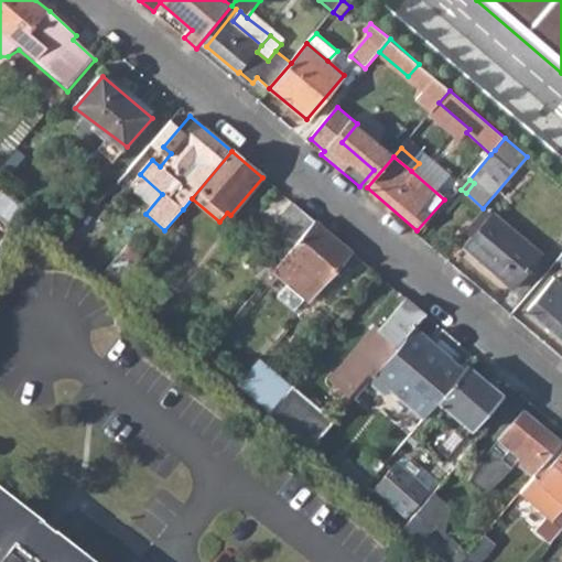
[(316,223),(293,203),(277,223),(287,231),(270,251),(283,262),(316,223)]
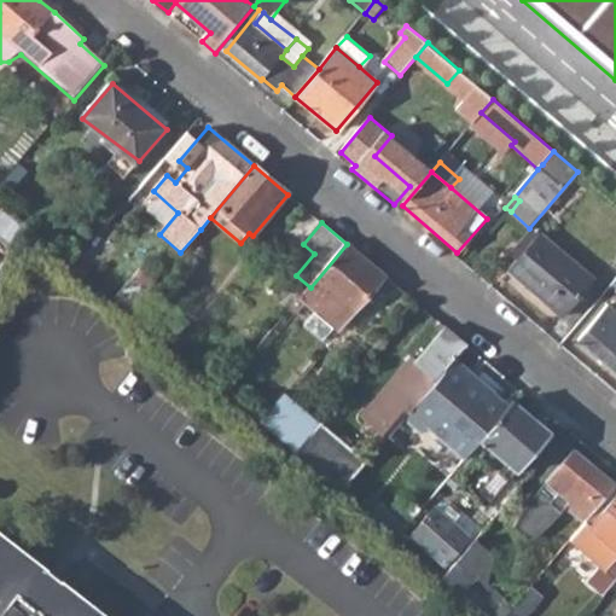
[(511,255),(518,260),(540,236),(534,230),(511,255)]
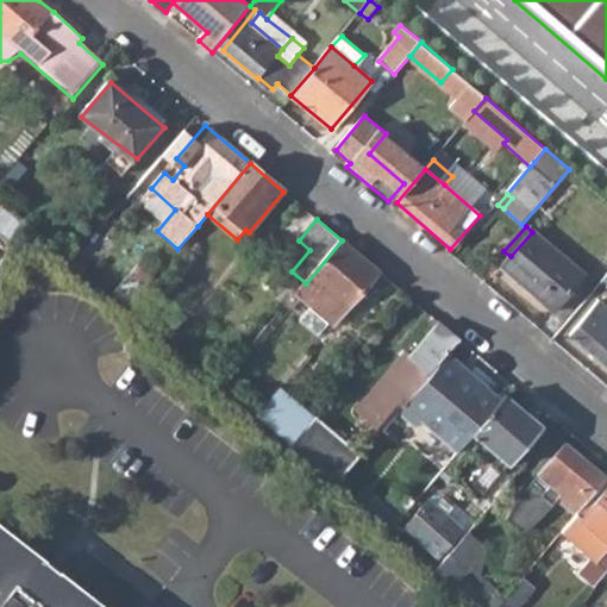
[(511,256),(502,267),(556,313),(587,276),(532,232),(511,256)]
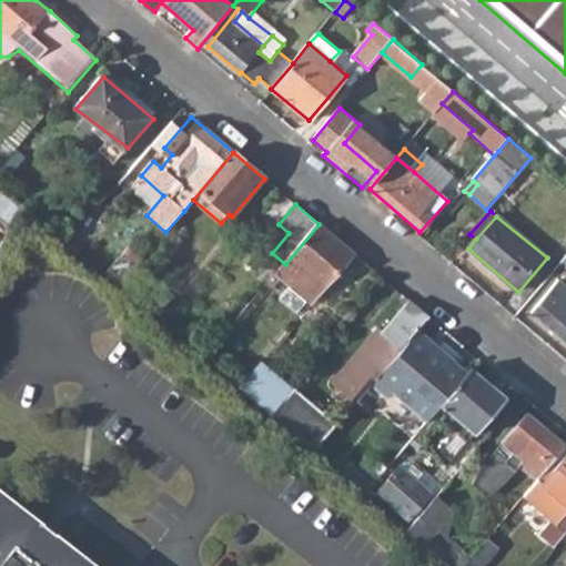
[(354,254),(319,224),(285,264),(275,275),(268,284),(273,289),(281,280),(291,287),(281,300),(297,314),(307,302),(311,304),(354,254)]
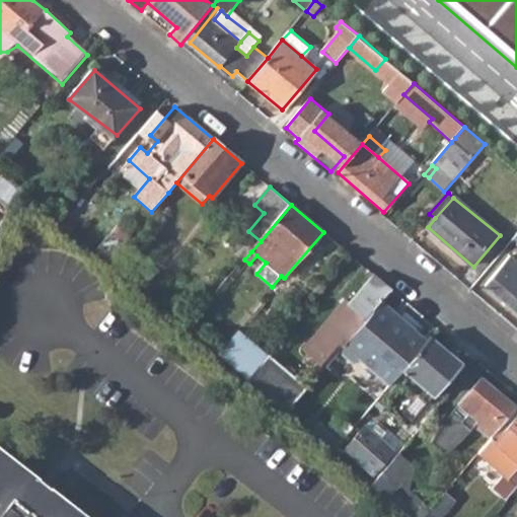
[(239,241),(251,251),(261,241),(248,231),(239,241)]
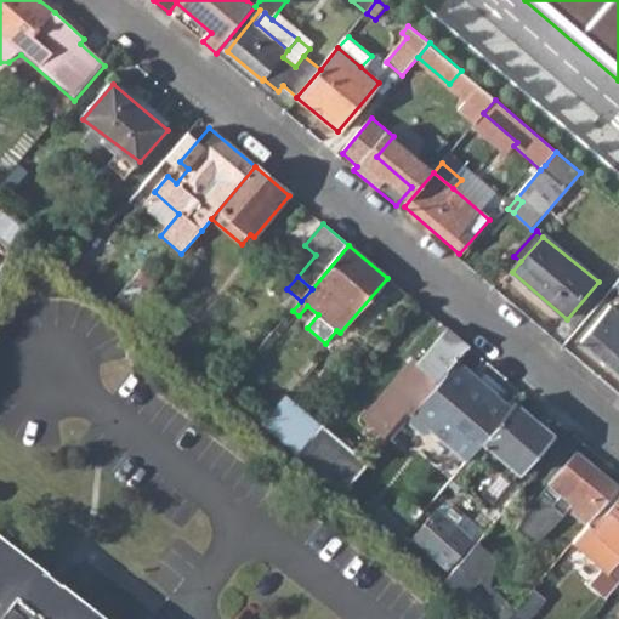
[(618,312),(612,307),(581,344),(618,374),(618,312)]
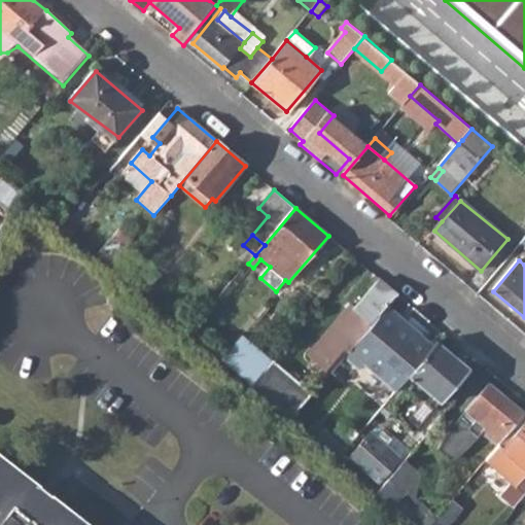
[(388,306),(397,294),(381,280),(345,322),(344,320),(312,356),(331,373),(344,358),(388,306)]
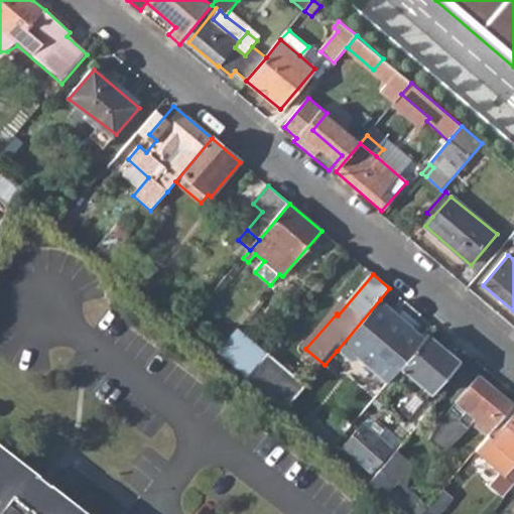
[(425,340),(380,299),(337,351),(352,363),(357,358),(387,384),(425,340)]
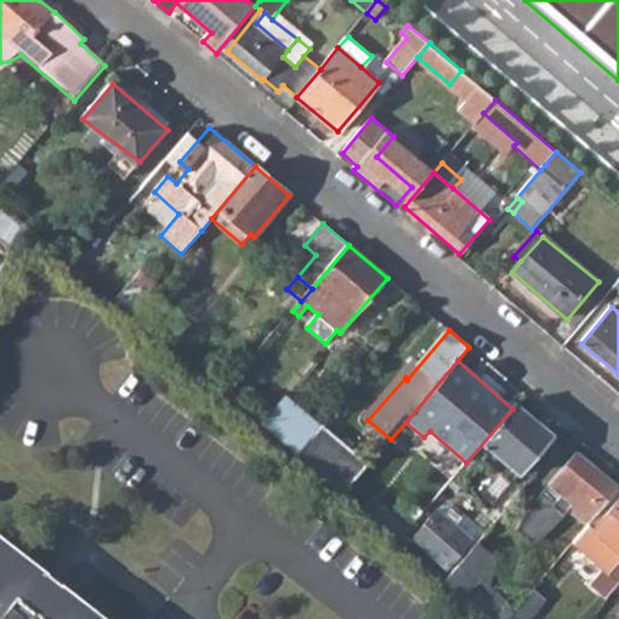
[(211,382),(223,392),(232,381),(221,372),(211,382)]
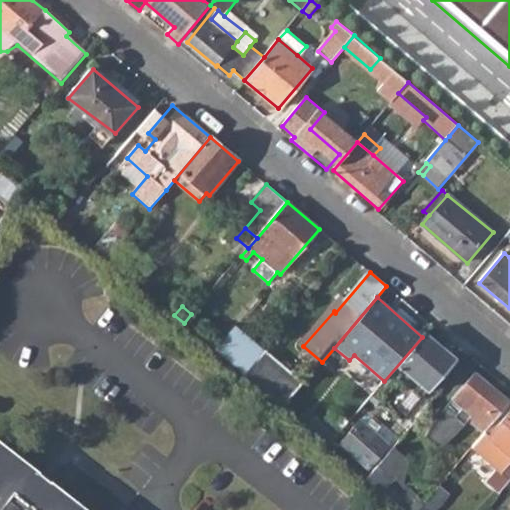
[(265,352),(235,326),(215,349),(245,375),(262,356),(265,352)]
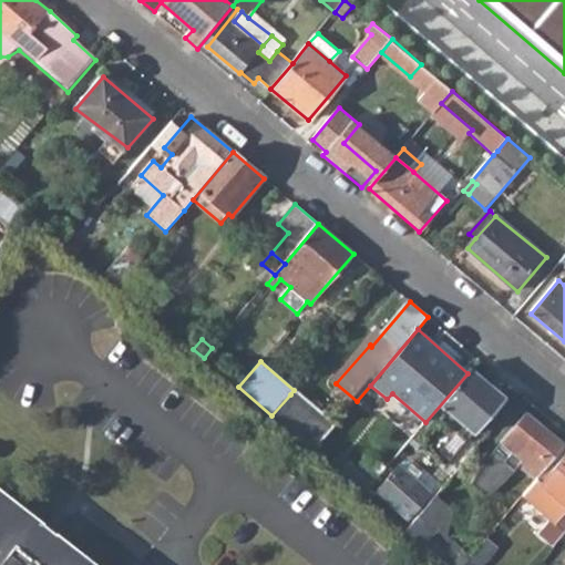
[(510,400),(472,368),(468,373),(425,422),(396,459),(406,460),(415,449),(419,451),(428,440),(423,435),(434,422),(440,427),(447,410),(474,434),(489,417),(493,420),(510,400)]
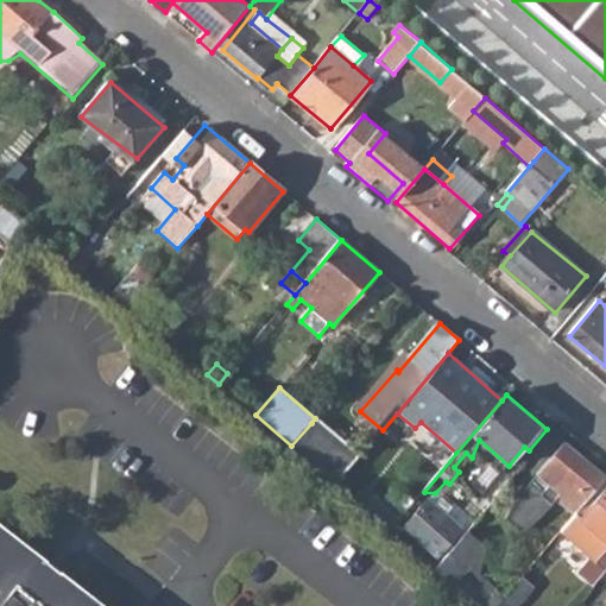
[(291,446),(338,484),(363,455),(316,416),(315,418),(311,423),(291,446)]
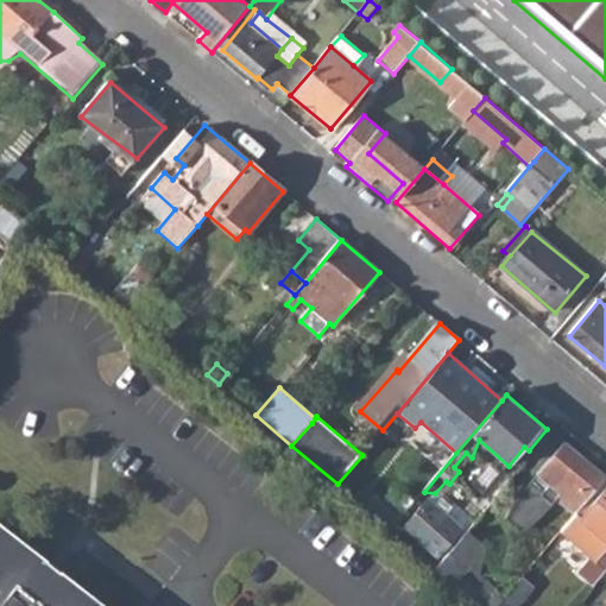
[(605,477),(566,443),(538,474),(550,485),(544,493),(529,485),(517,502),(505,519),(523,534),(532,525),(551,506),(557,499),(576,515),(588,500),(605,481),(605,477)]
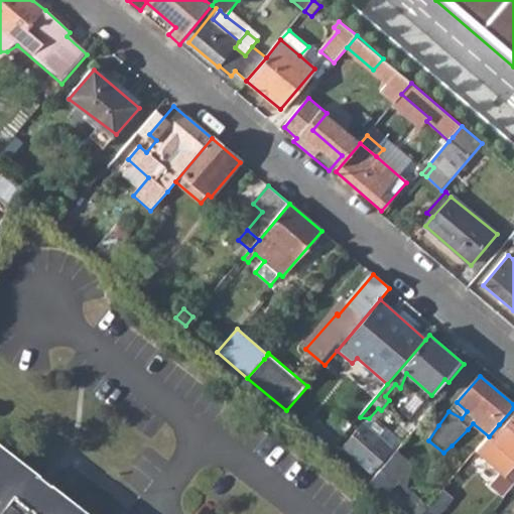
[(435,406),(424,397),(391,436),(396,440),(392,445),(398,450),(435,406)]
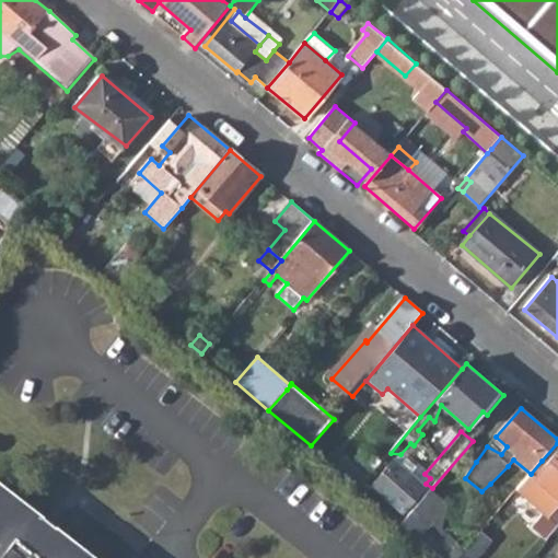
[(557,451),(547,464),(542,461),(531,474),(516,489),(545,513),(532,529),(546,541),(557,526),(557,451)]
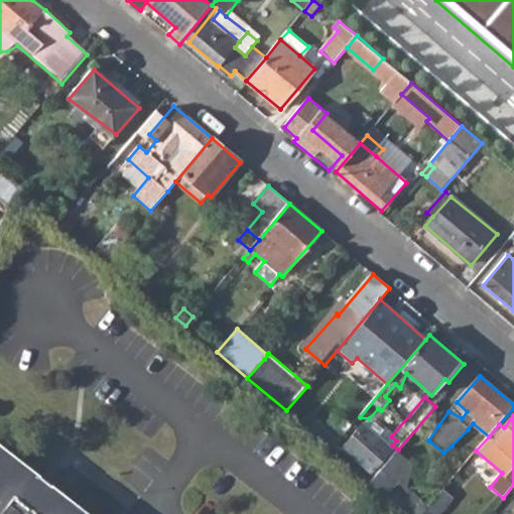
[(370,428),(364,424),(345,447),(373,472),(393,448),(379,436),(385,429),(376,422),(370,428)]
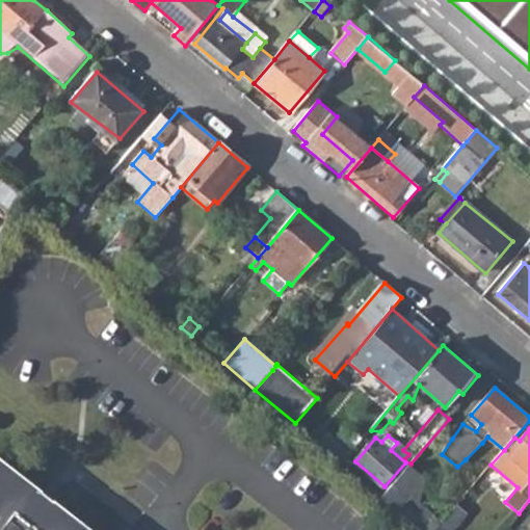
[(425,479),(409,465),(381,498),(419,529),(426,529),(434,520),(411,496),(425,479)]
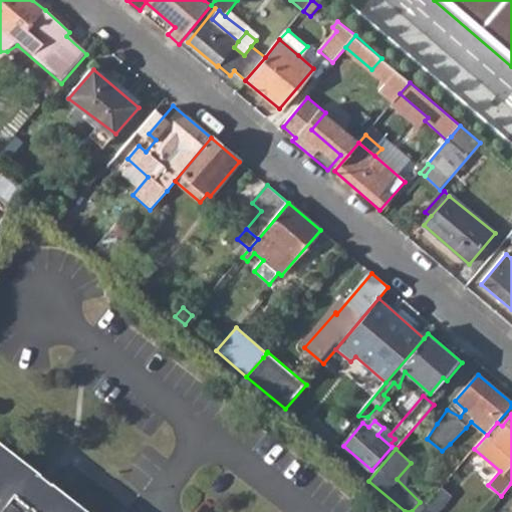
[(73,511),(50,493),(46,499),(35,490),(39,485),(0,453),(0,511),(73,511)]
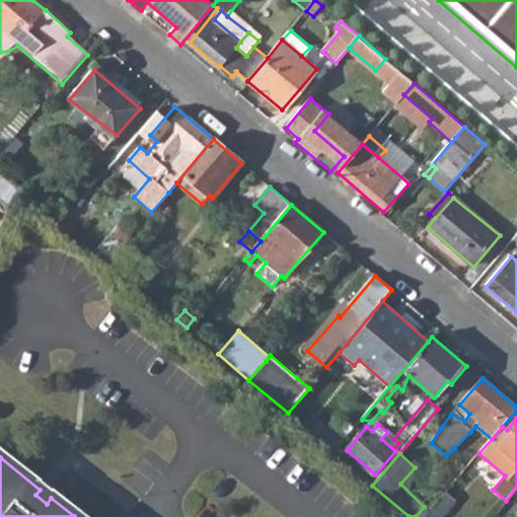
[(51,498),(40,490),(35,495),(47,504),(51,498)]
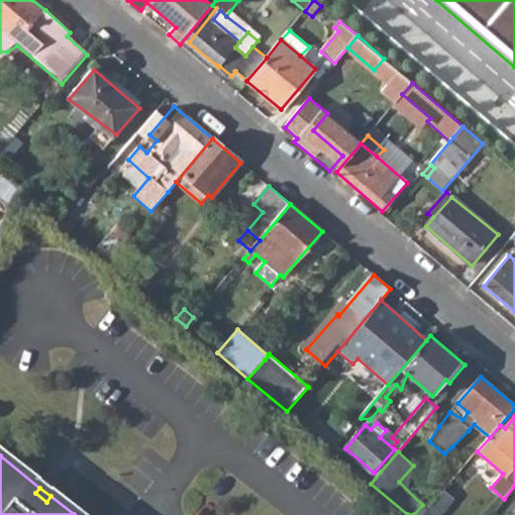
[(441,514),(454,499),(444,490),(427,510),(423,514),(441,514)]
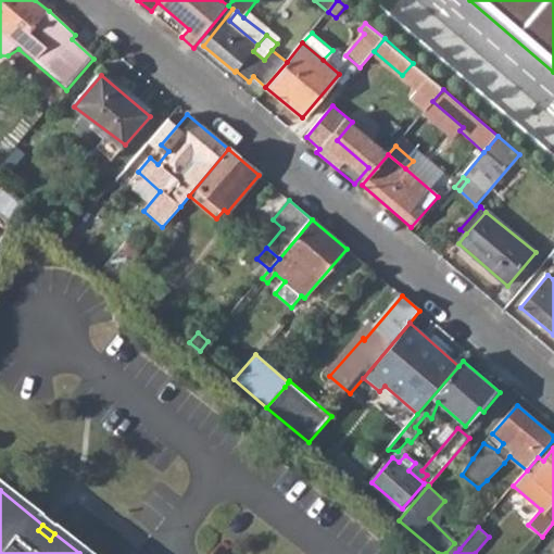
[(455,553),(460,549),(454,543),(445,553),(455,553)]
